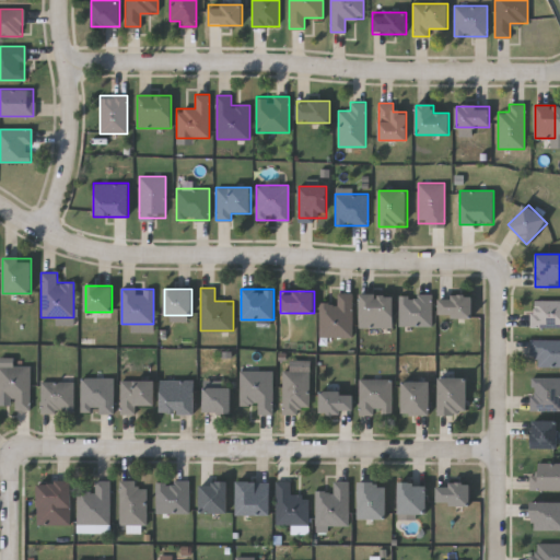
[(352,337),(319,337),(319,303),(337,303),(337,293),(352,293),(352,337)]
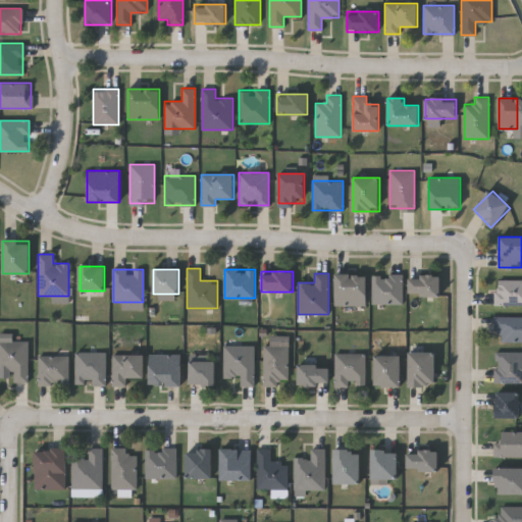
[(367,305),(335,305),(335,274),(367,274),(367,305)]
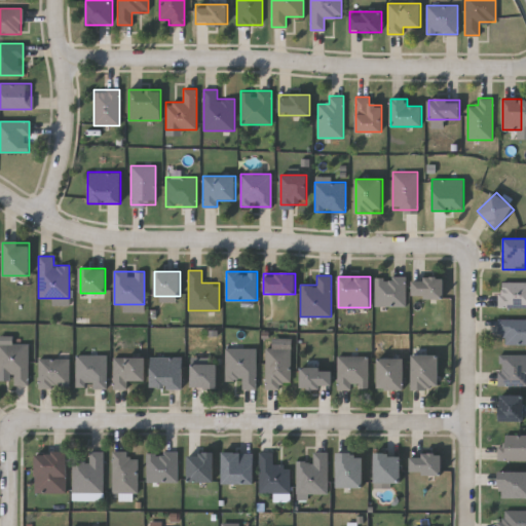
[(406,306),(375,306),(375,276),(406,276),(406,306)]
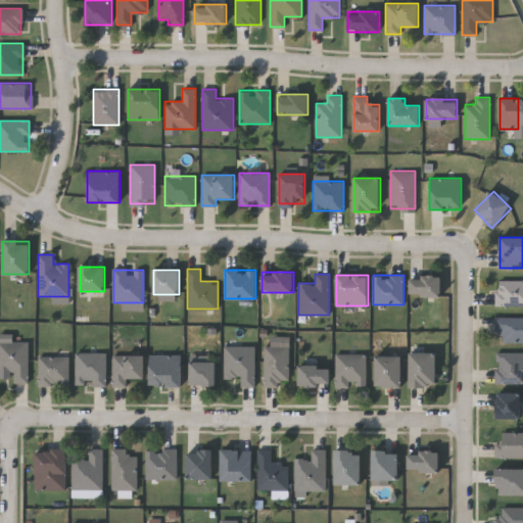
[(410,296),(410,276),(440,276),(440,296),(410,296)]
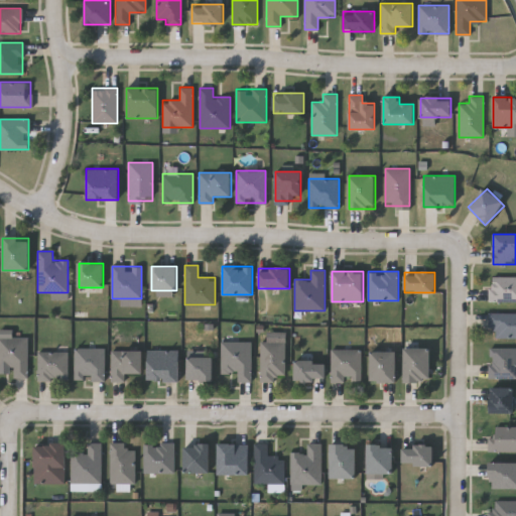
[(515,300),(512,300),(490,300),(490,276),(512,276),(515,276),(515,300)]
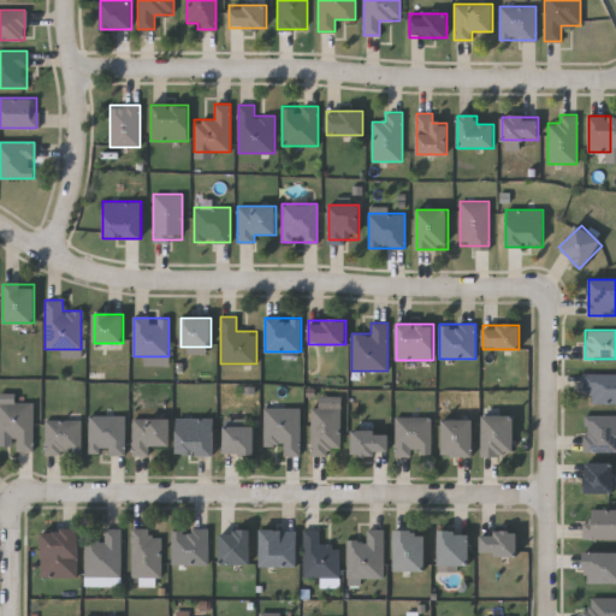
[(611,373),(615,373),(615,402),(611,402),(591,402),(591,391),(584,391),(584,373),(611,373)]
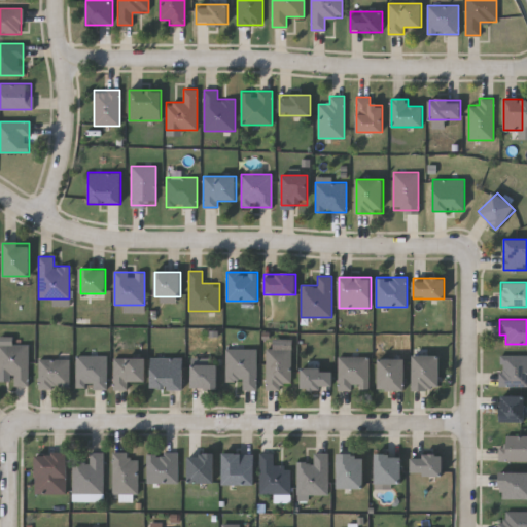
[(14,385),(14,375),(0,375),(0,344),(28,344),(28,385),(14,385)]
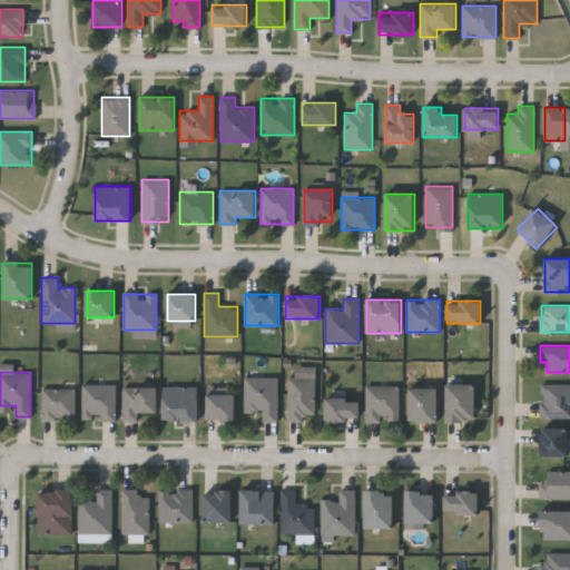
[(263,420),(263,410),(245,410),(245,376),(278,376),(278,420),(263,420)]
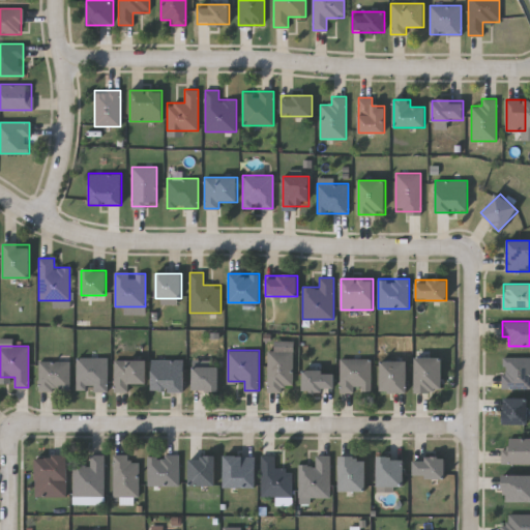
[(267,391),(267,350),(292,350),(292,384),(285,384),(285,391),(267,391)]
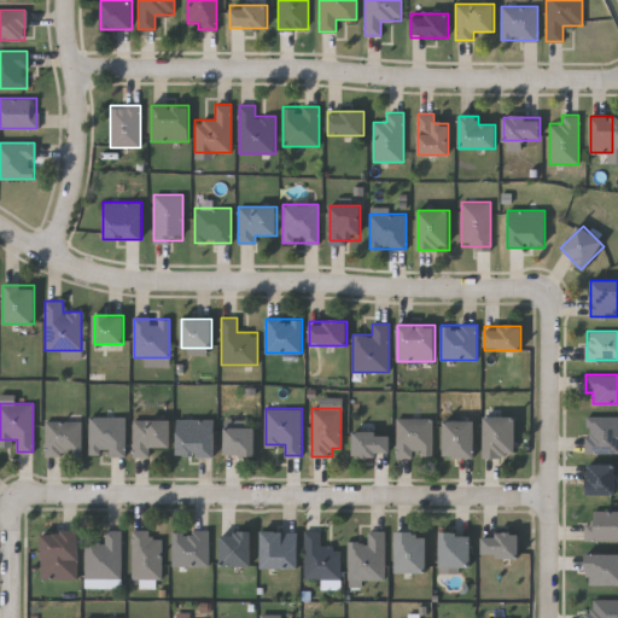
[(484,455),(484,415),(516,415),(516,455),(484,455)]
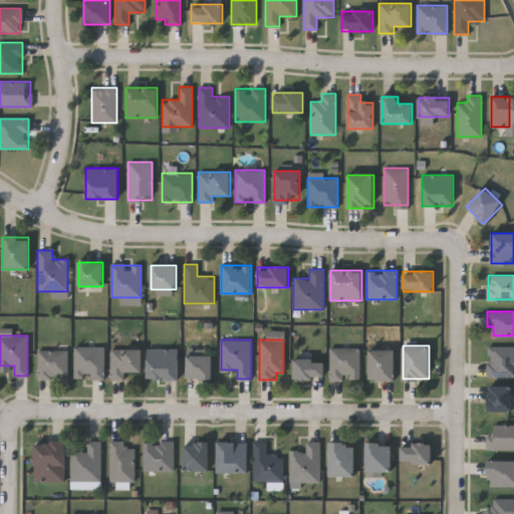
[(510,345),(510,375),(487,375),(487,345),(510,345)]
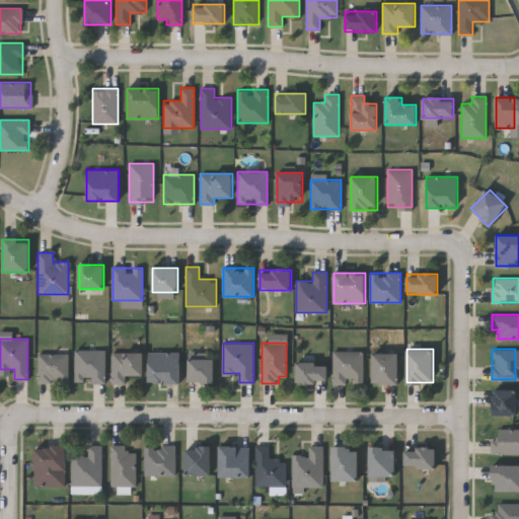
[(105,350),(105,382),(75,382),(75,350),(105,350)]
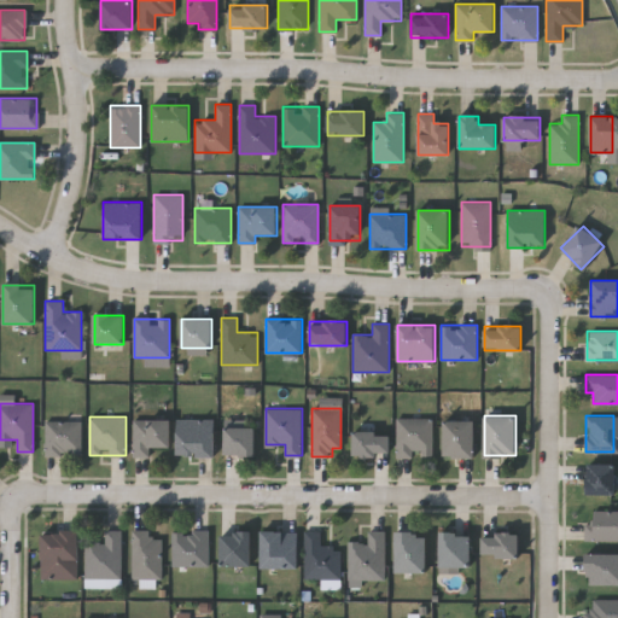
[(432,455),(396,455),(396,418),(432,418),(432,455)]
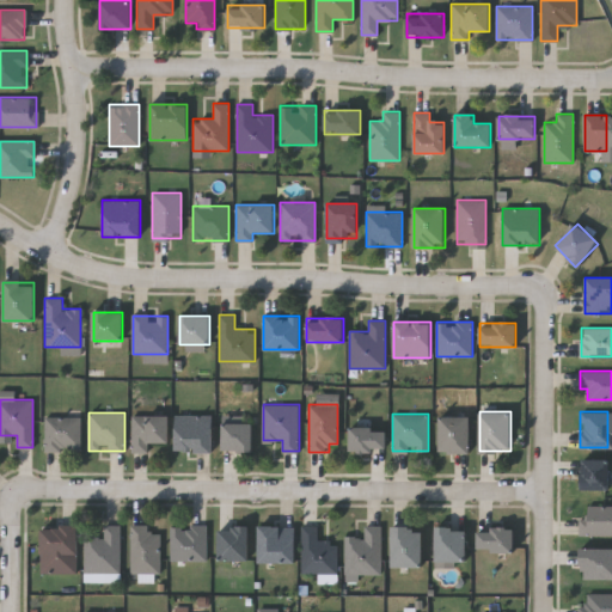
[(170,415),(170,441),(148,441),(148,451),(132,451),(132,415),(170,415)]
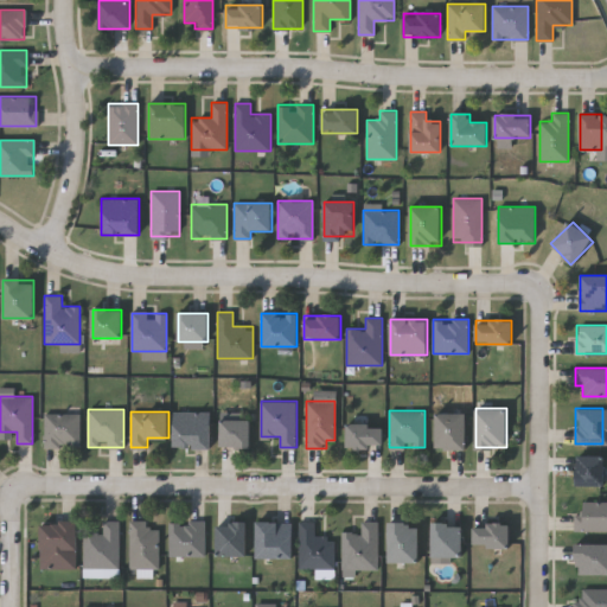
[(211,411),(211,447),(174,447),(174,411),(211,411)]
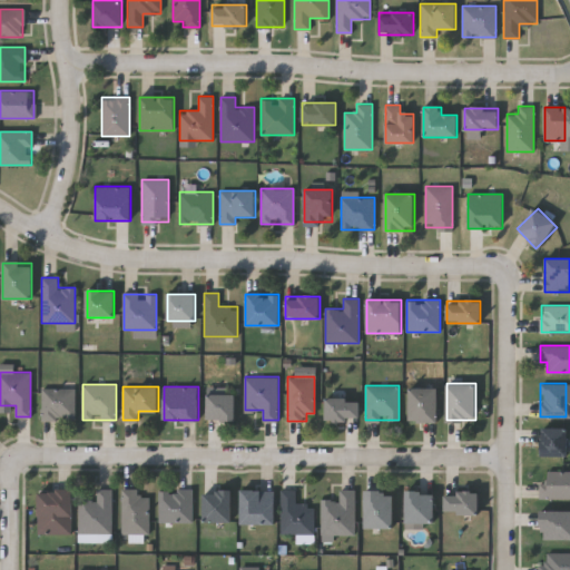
[(439,386),(439,421),(410,421),(410,386),(439,386)]
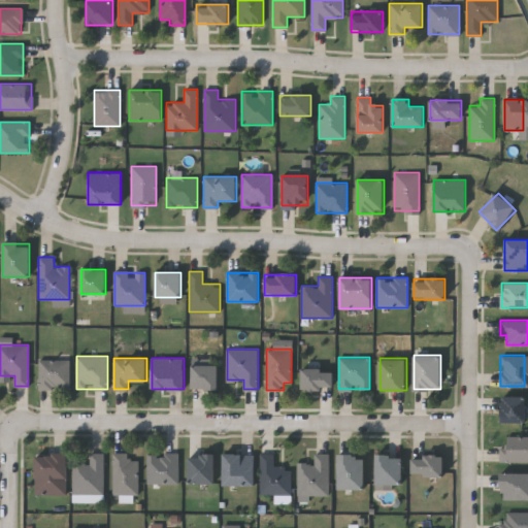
[(38,359),(69,359),(69,389),(38,389),(38,359)]
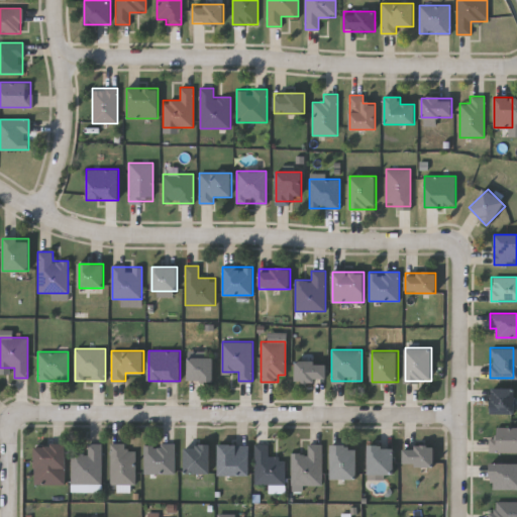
[(214,356),(214,380),(189,380),(189,356),(214,356)]
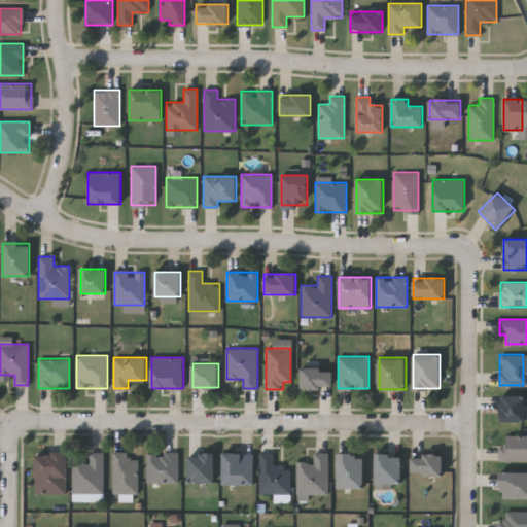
[(302,367),(332,367),(332,387),(302,387),(302,367)]
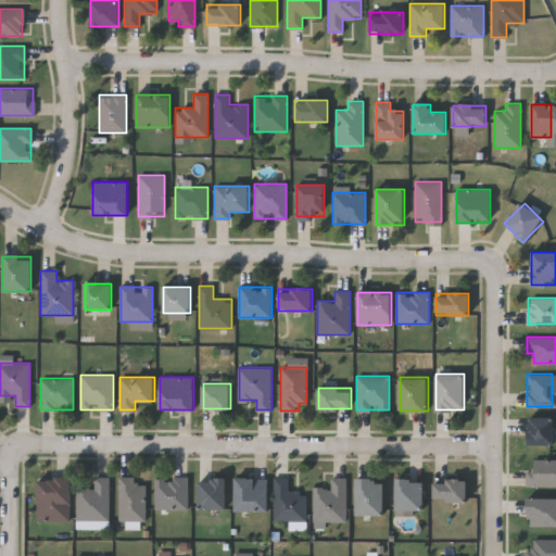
[(552,443),(529,443),(529,416),(552,416),(552,443)]
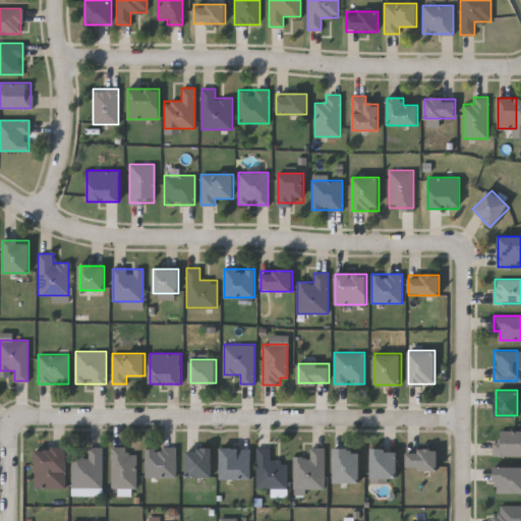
[(520,454),(517,455),(493,455),(493,439),(500,439),(499,429),(517,429),(520,429),(520,454)]
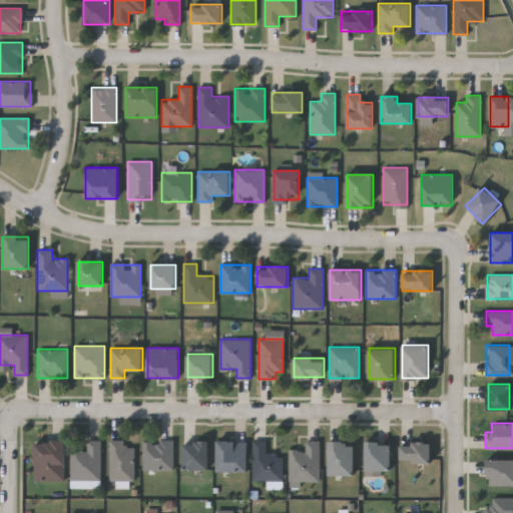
[(34,480),(34,440),(65,440),(65,480),(34,480)]
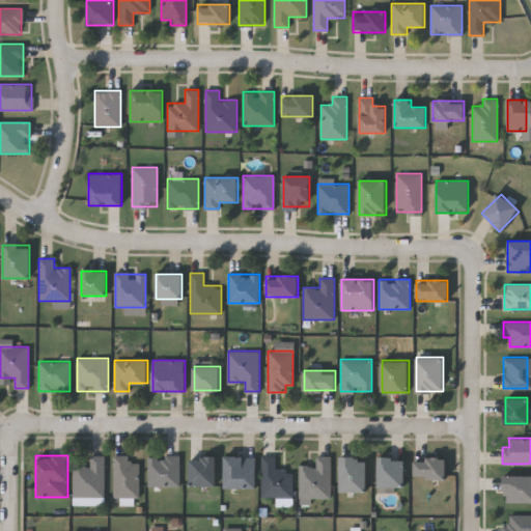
[(104,455),(104,497),(73,497),(73,464),(89,464),(89,455),(104,455)]
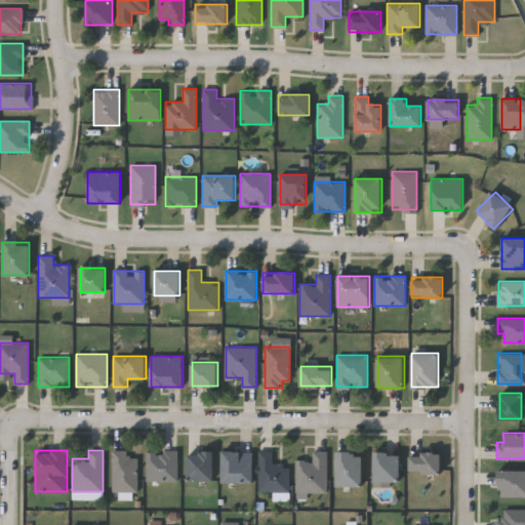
[(136,456),(136,490),(112,490),(112,450),(127,450),(127,456),(136,456)]
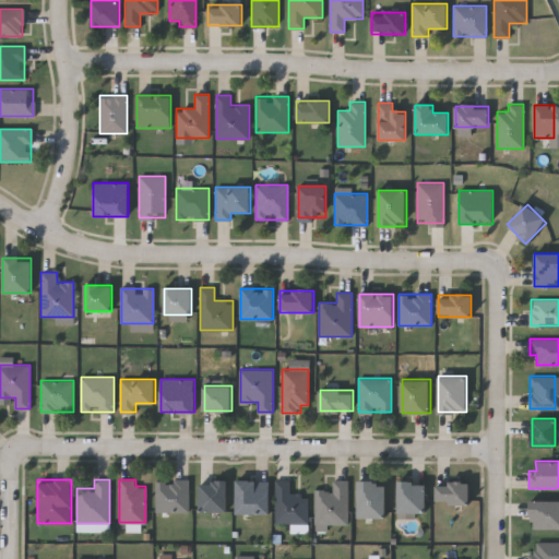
[(237,479),(270,479),(270,513),(237,513),(237,479)]
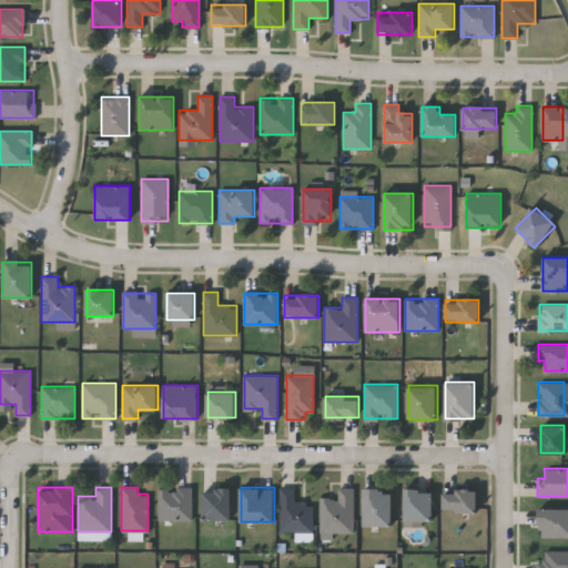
[(159,488),(192,488),(192,519),(159,519),(159,488)]
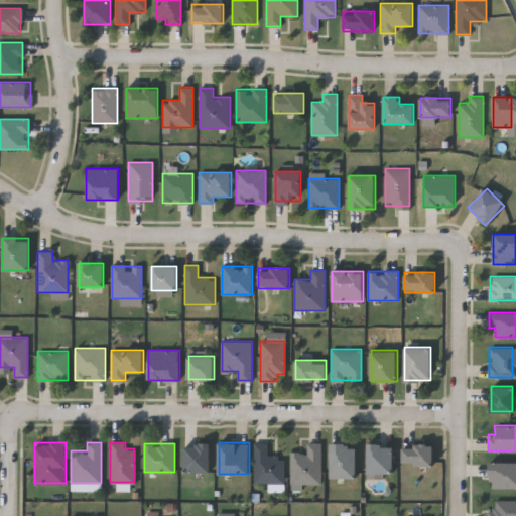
[(210,472),(184,472),(184,443),(210,443),(210,472)]
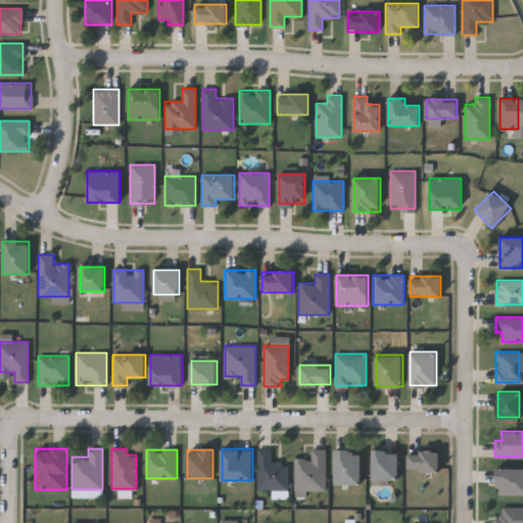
[(257,489),(257,449),(272,449),(272,462),(288,462),(288,489),(257,489)]
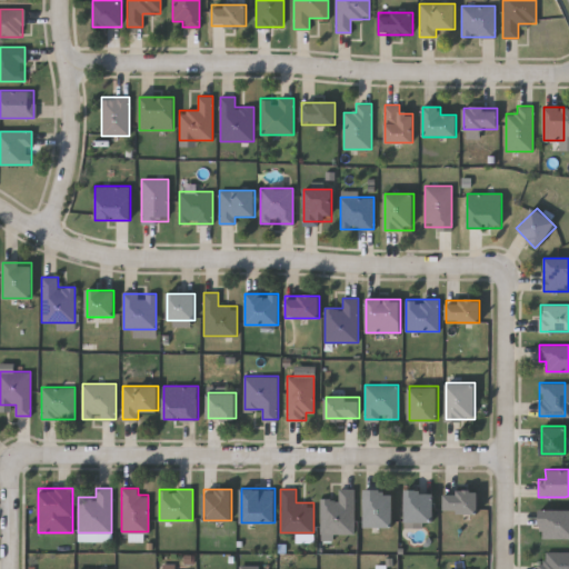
[(321,498),(339,498),(339,489),(353,489),(353,532),(321,532),(321,498)]
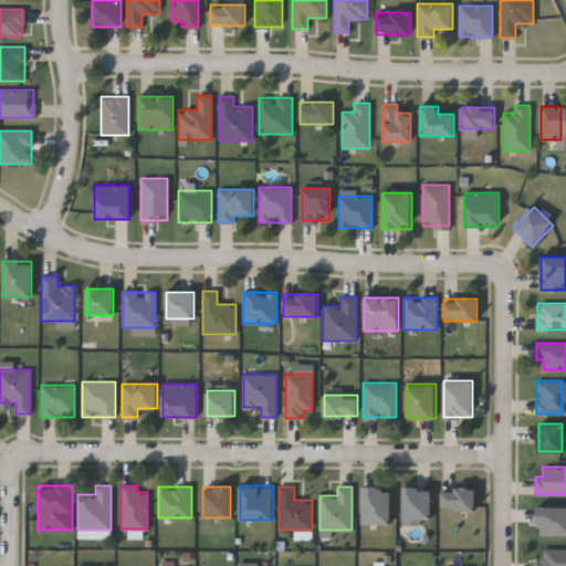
[(364,523),(364,486),(391,486),(391,523),(364,523)]
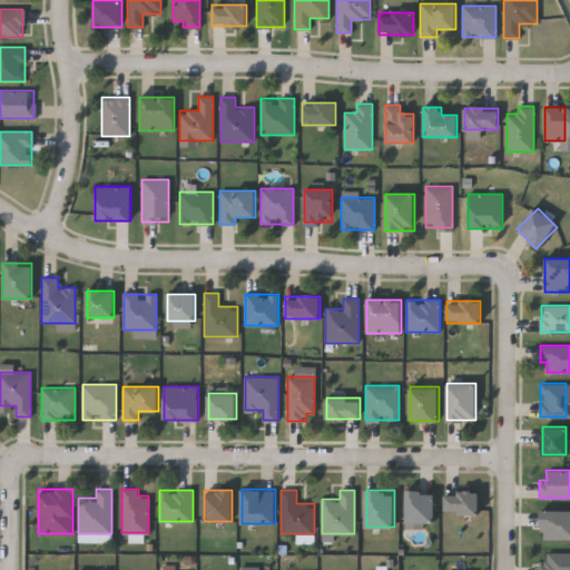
[(406,521),(406,490),(434,490),(434,521),(406,521)]
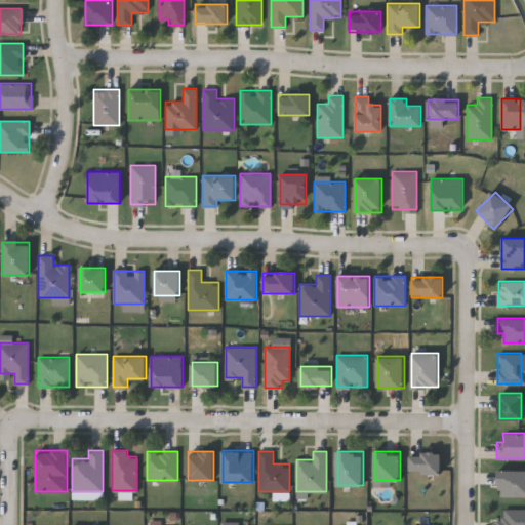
[(440,451),(440,472),(410,472),(409,452),(440,451)]
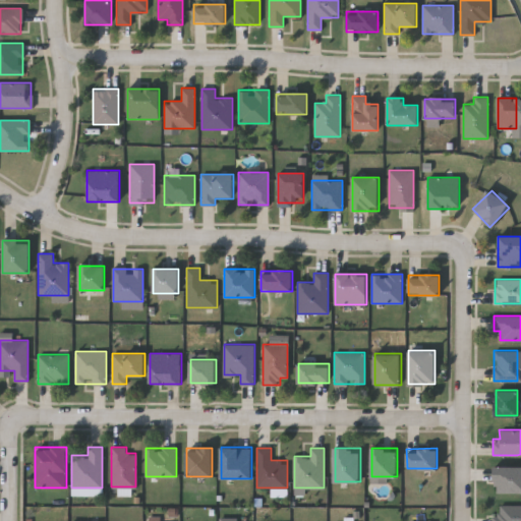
[(520,491),(517,491),(495,491),(495,465),(517,465),(520,465),(520,491)]
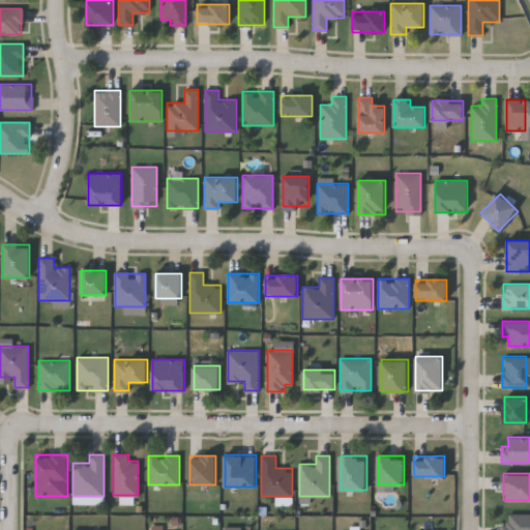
[(526,512),(529,512),(529,529),(501,529),(501,523),(507,523),(507,512),(526,512)]
